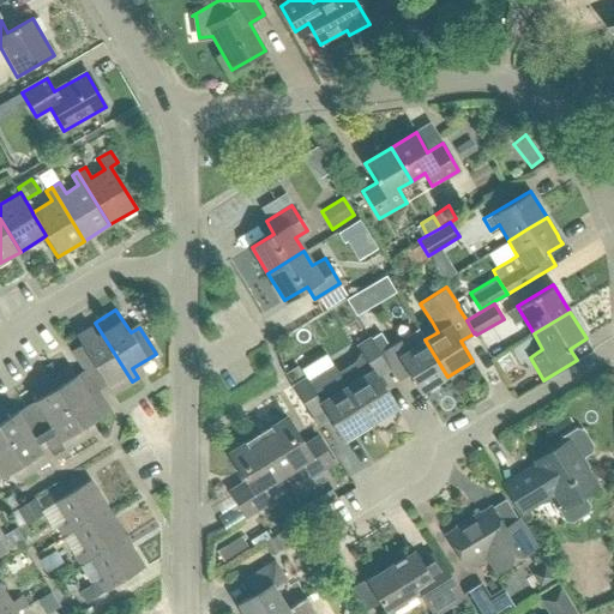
[(132,381),(95,323),(74,335),(80,344),(71,350),(88,377),(97,371),(112,395),(132,381)]
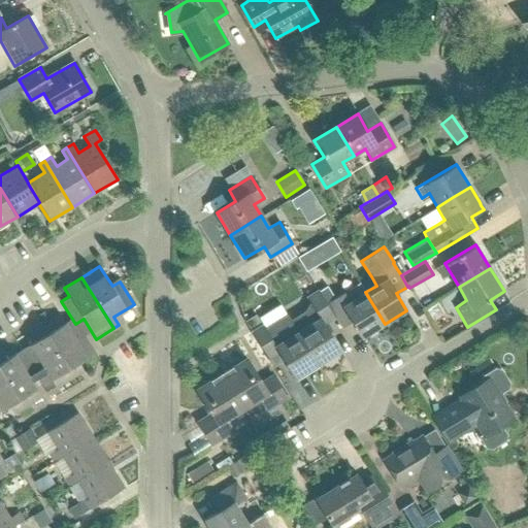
[(348,291),(334,299),(328,287),(319,292),(334,318),(340,328),(353,321),(362,337),(385,324),(365,292),(354,299),(348,291)]
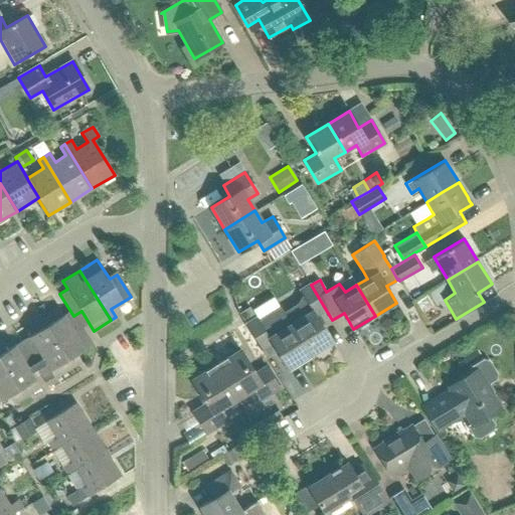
[(316,316),(326,310),(311,285),(300,291),(302,294),(297,303),(283,312),(310,356),(332,342),(316,316)]
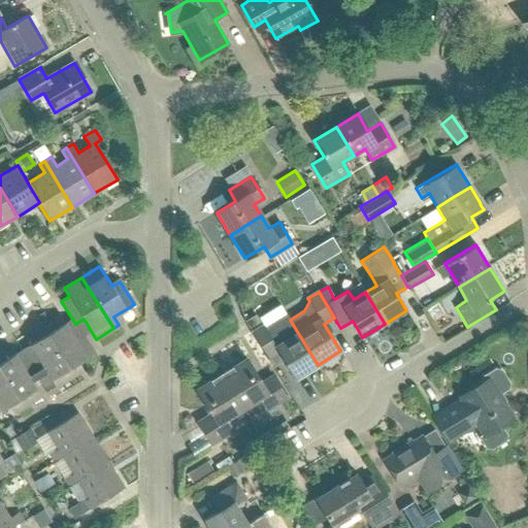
[(46,322),(73,365),(94,353),(79,329),(71,334),(59,315),(46,322)]
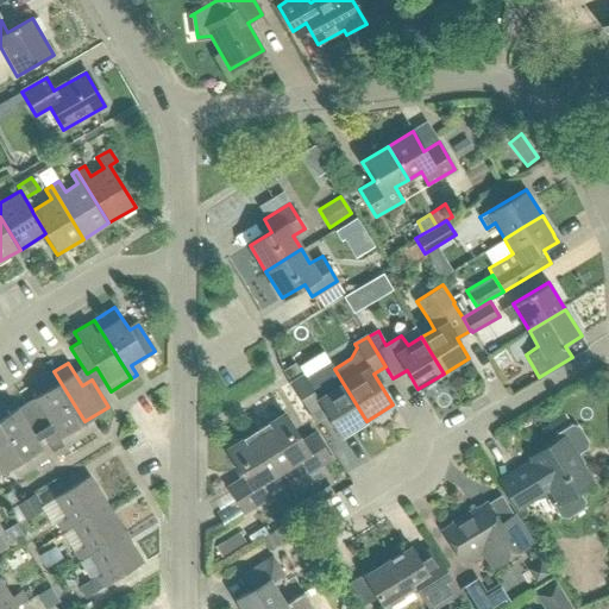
[(366,421),(334,369),(332,365),(306,382),(302,376),(289,384),(308,414),(321,406),(339,437),(366,421)]
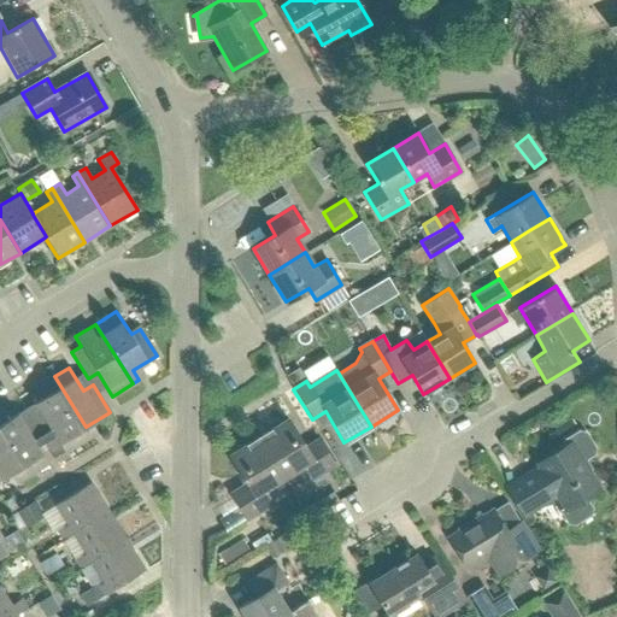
[(48,393),(13,416),(29,442),(33,441),(41,435),(58,463),(70,456),(68,452),(92,436),(86,427),(54,376),(42,383),(48,393)]
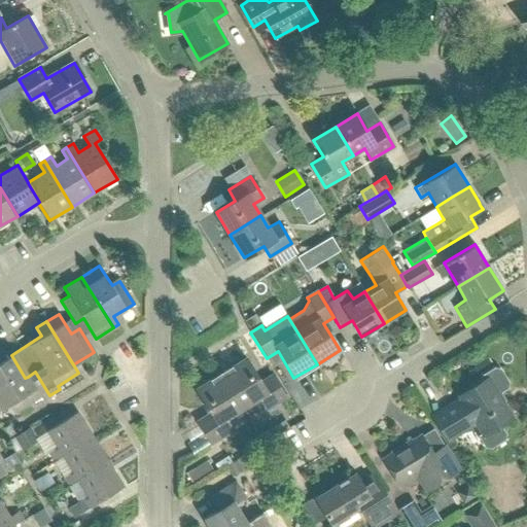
[(0,382),(12,402),(18,411),(40,396),(28,377),(25,378),(11,355),(2,360),(0,356),(0,382)]
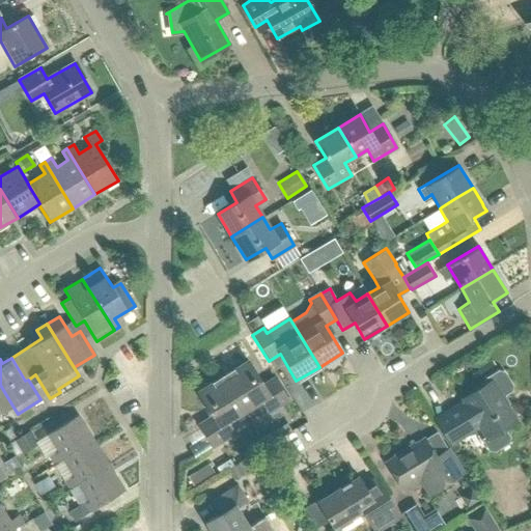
[(247,361),(223,376),(244,412),(261,400),(268,412),(286,400),(273,379),(262,385),(247,361)]
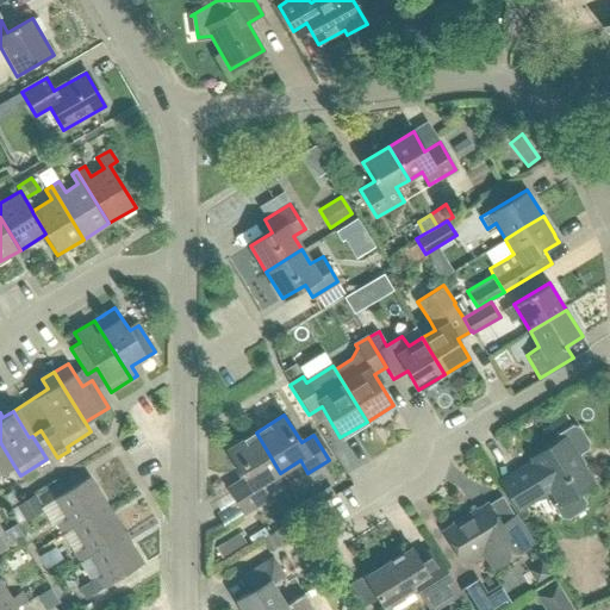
[(584,502),(578,492),(591,484),(574,455),(585,449),(587,443),(578,428),(573,427),(558,435),(560,440),(531,456),(535,461),(502,481),(518,509),(531,500),(529,496),(548,484),(560,503),(555,505),(562,516),(568,517),(583,508),(584,502)]
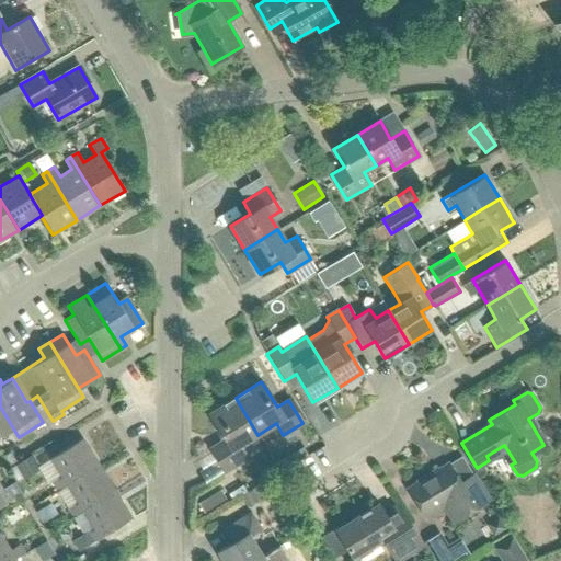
[(240,446),(258,435),(236,398),(208,414),(226,443),(212,453),(224,472),(247,458),(240,446)]
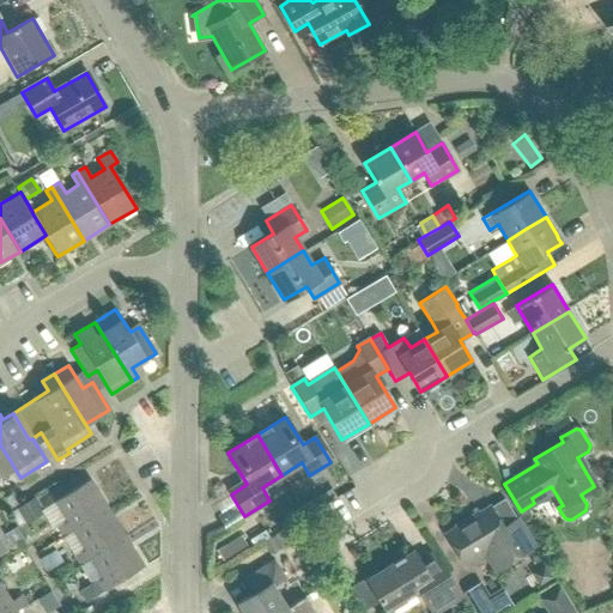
[(14,468),(0,444),(0,477),(14,468)]
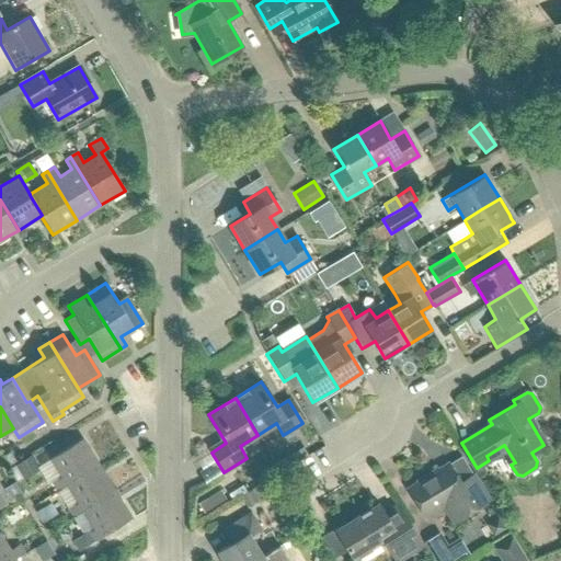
[(50,481),(56,491),(57,492),(66,487),(99,467),(81,438),(49,458),(60,476),(50,481)]
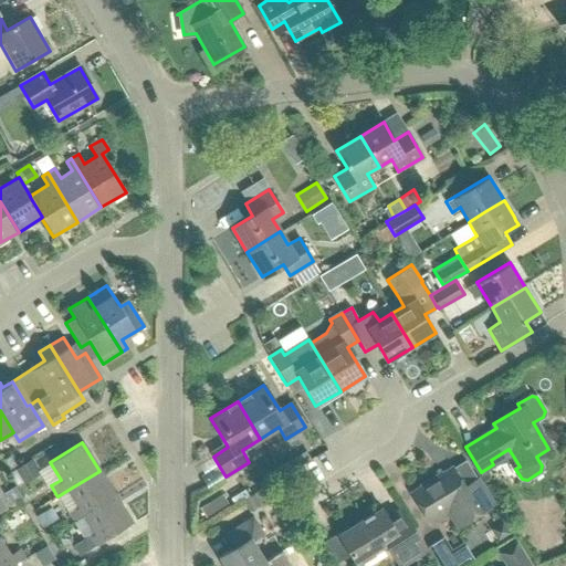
[(16,465),(9,457),(3,460),(10,469),(16,465)]
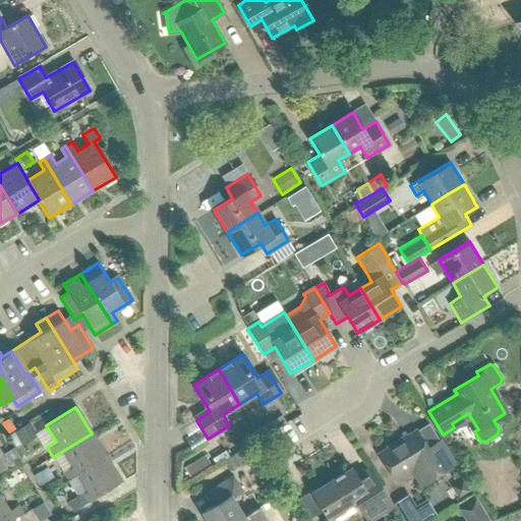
[(31,421),(13,432),(21,445),(39,433),(31,421)]
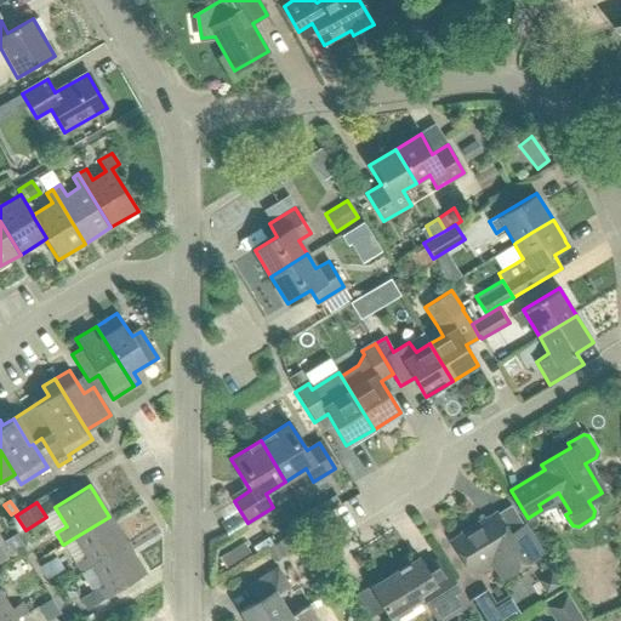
[(469,573),(488,562),(500,580),(543,553),(525,523),(508,534),(496,514),(485,520),(484,519),(460,533),(462,536),(451,542),(469,573)]
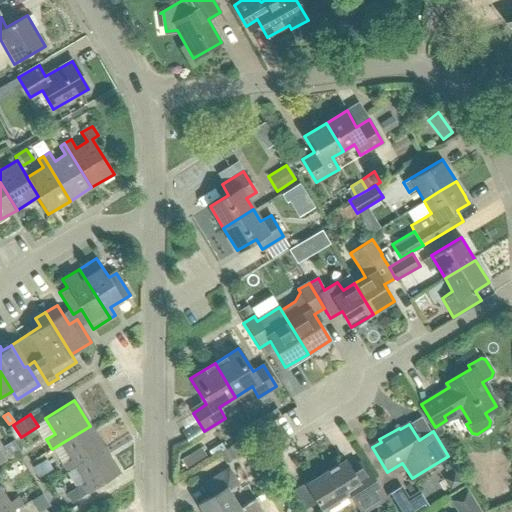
[(104,449),(90,426),(60,444),(69,459),(61,464),(66,473),(75,467),(104,449)]
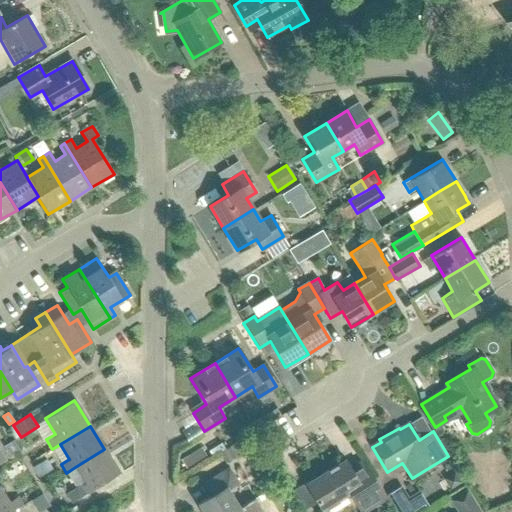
[(21,450),(14,439),(4,446),(11,456),(21,450)]
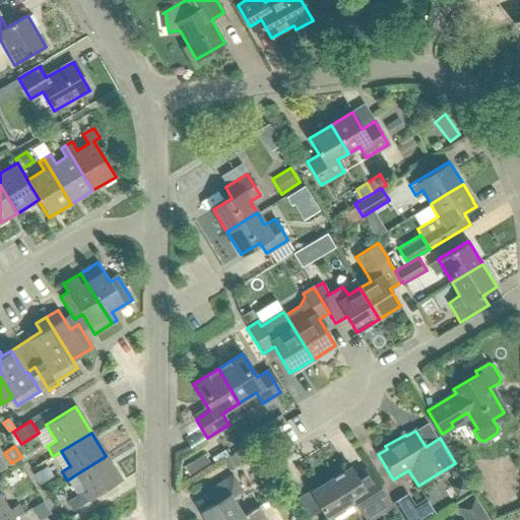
[(203,453),(184,466),(189,474),(209,462),(203,453)]
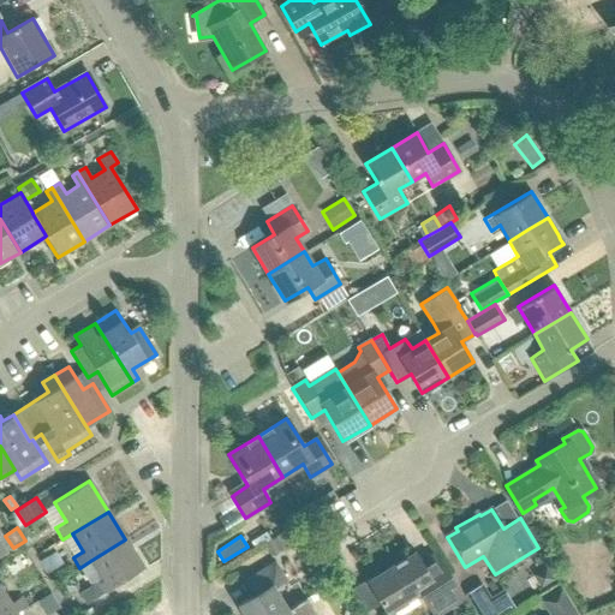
[(87,603),(97,596),(143,568),(125,539),(90,561),(101,580),(94,585),(93,584),(79,591),(87,603)]
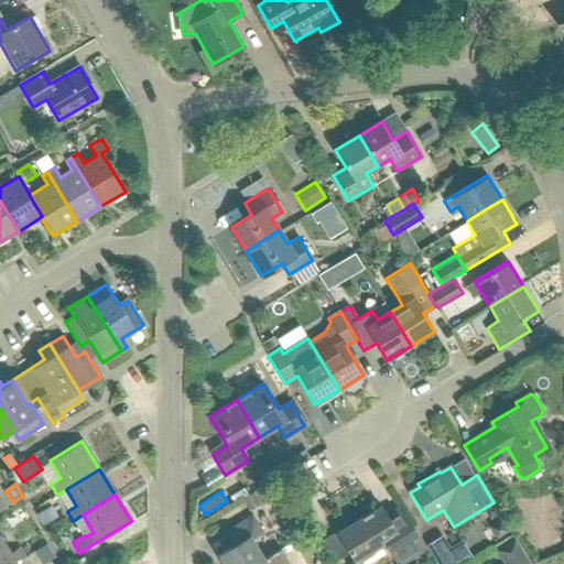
[(380,507),(337,533),(355,562),(386,543),(398,563),(399,563),(422,550),(408,528),(397,534),(380,507)]
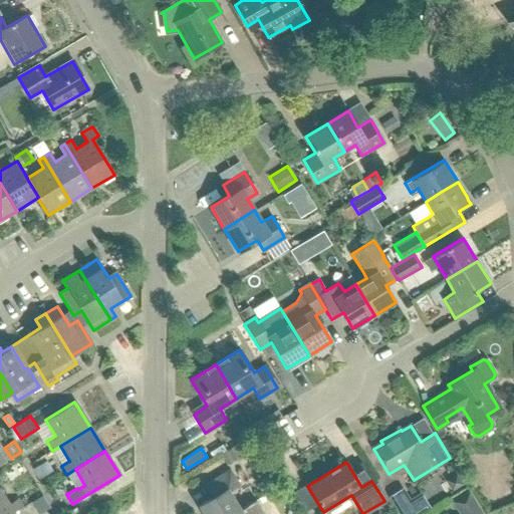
[(198,506),(202,513),(233,513),(240,510),(239,509),(228,491),(238,485),(229,470),(203,486),(211,498),(198,506)]
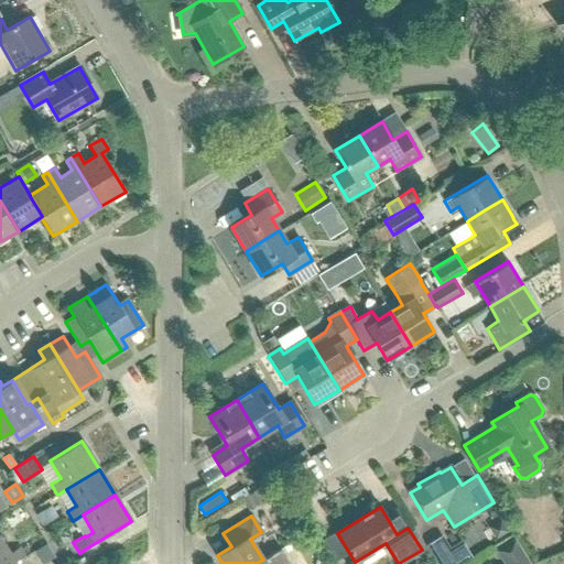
[(508,531),(501,520),(489,527),(497,538),(508,531)]
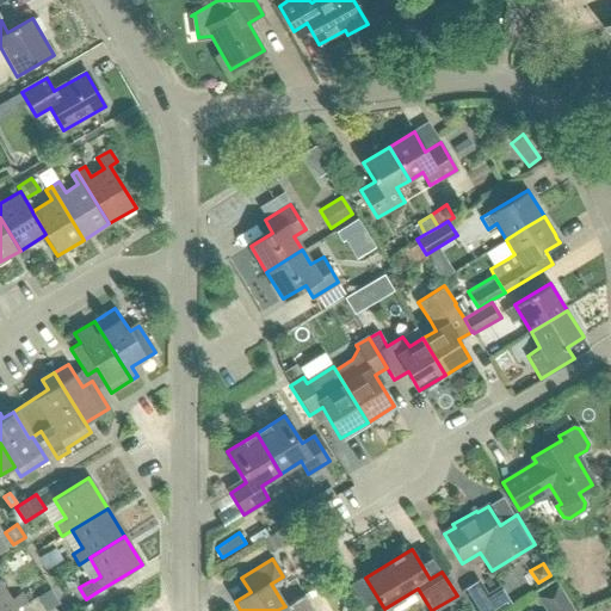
[(461,590),(474,610),(498,610),(511,603),(499,585),(487,593),(477,579),(461,590)]
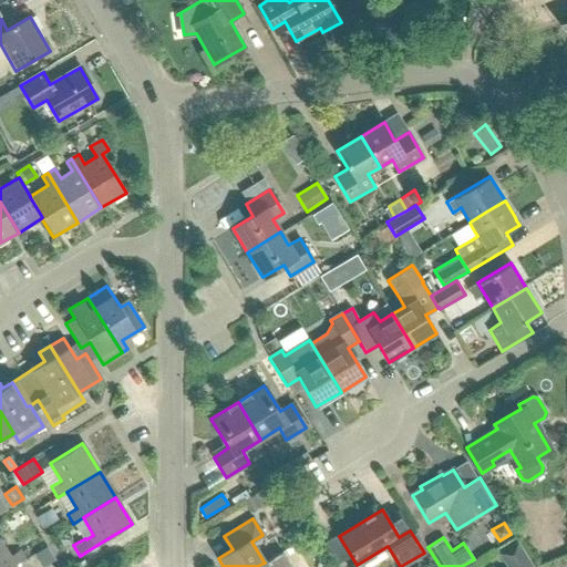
[(0,540),(0,566),(11,566),(14,565),(24,559),(19,550),(9,556),(0,540)]
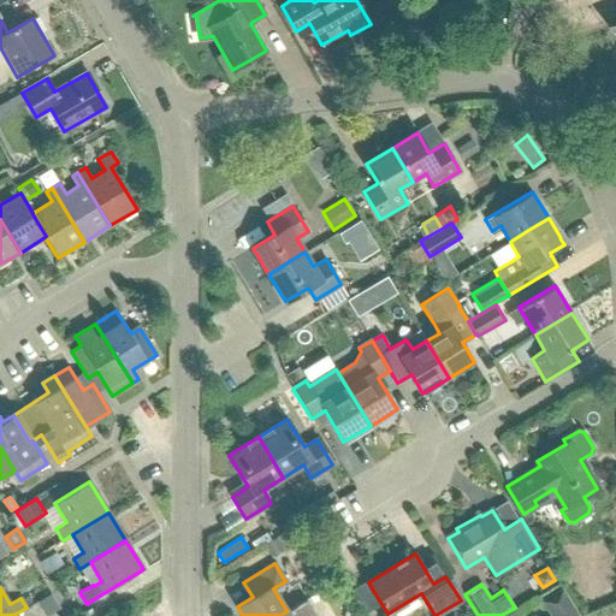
[(551,615),(575,615),(561,592),(544,603),(551,615)]
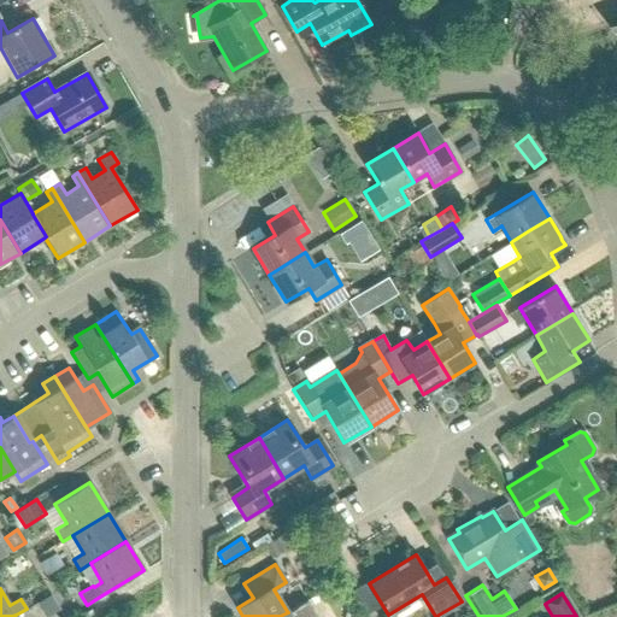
[(58,610),(50,595),(40,601),(48,616),(58,610)]
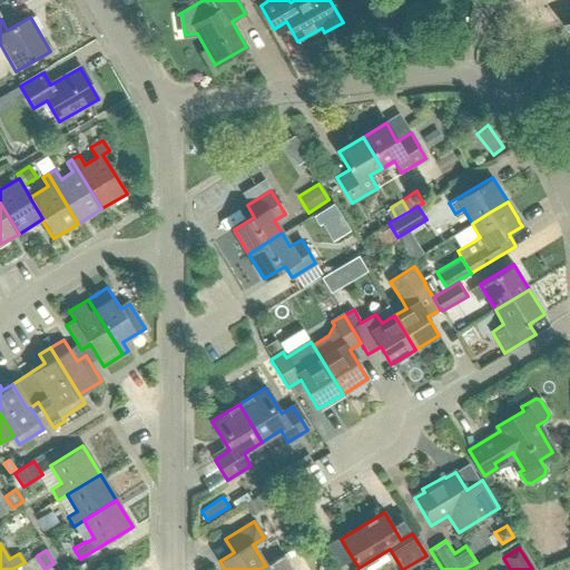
[(293,569),(284,554),(265,564),(266,566),(258,569),(293,569)]
